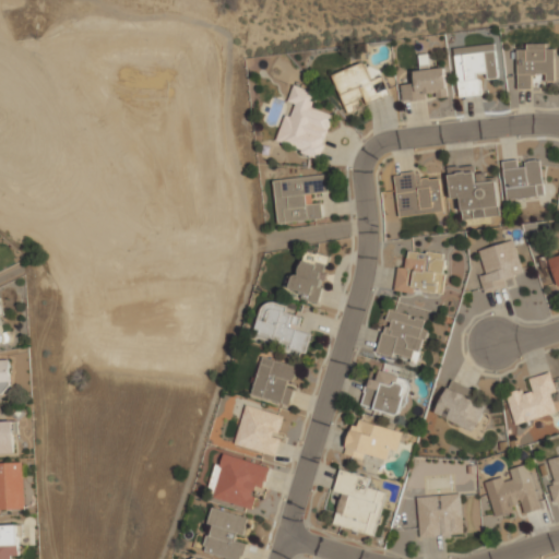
[(454,47),(459,97),(482,95),(480,79),(501,76),(498,43),(454,47)]
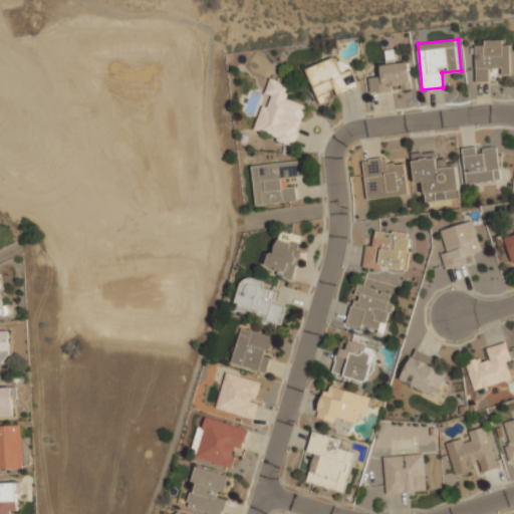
[(476,82),(490,82),(490,71),(511,71),(511,40),(476,40),(476,82)]
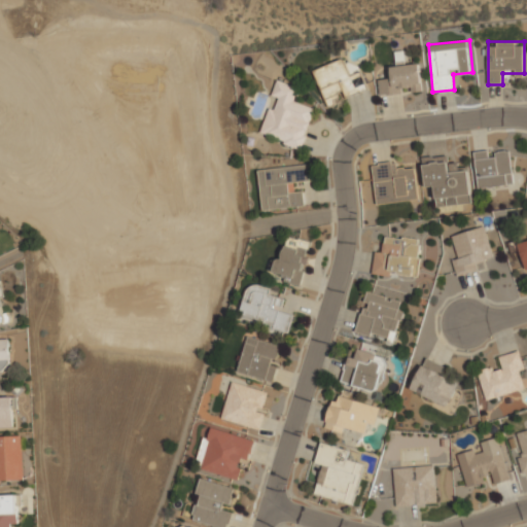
[(369,92),(362,72),(350,76),(344,59),(314,69),(326,106),(369,92)]
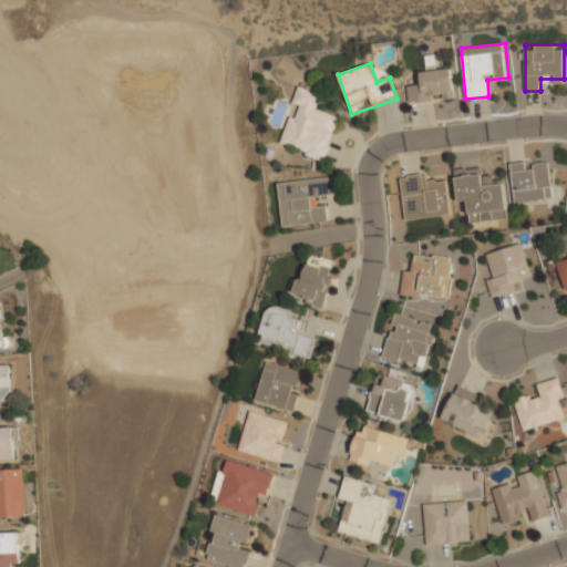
[(418,72),(420,83),(406,85),(410,104),(457,98),(453,66),(418,72)]
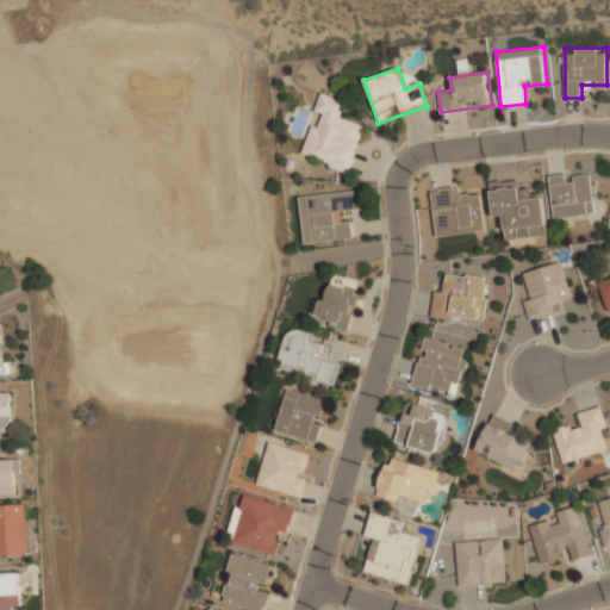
[(350,173),(366,124),(342,117),(347,101),(321,93),(312,118),(300,157),(350,173)]
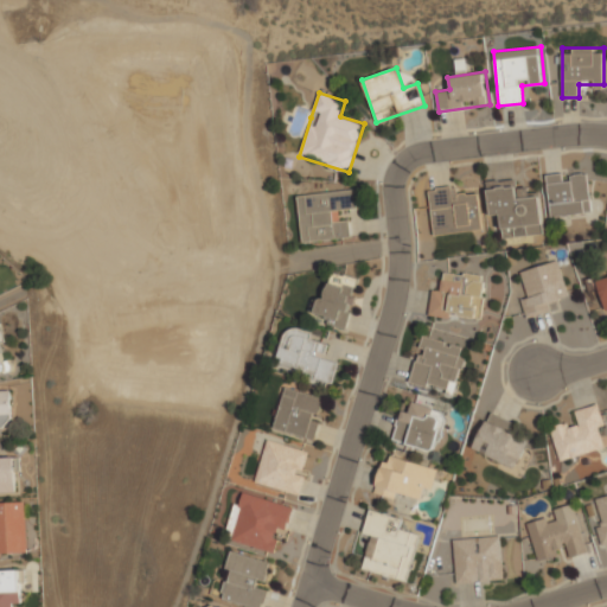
[(547,174),(550,218),(592,215),(587,171),(547,174)]
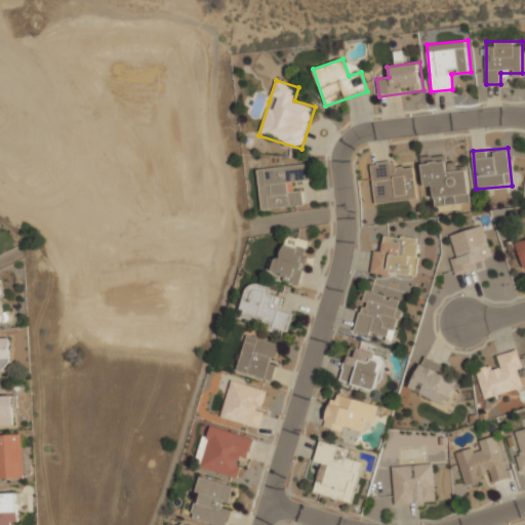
[(470,203),(466,162),(446,164),(445,154),(420,157),(423,188),(434,187),(435,206),(470,203)]
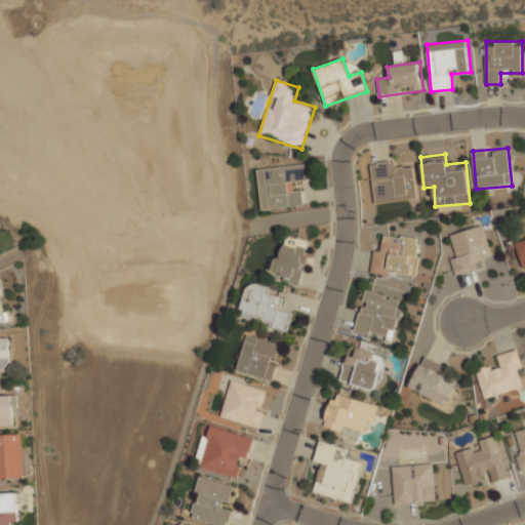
[(416,199),(413,167),(394,169),(394,161),(370,163),(374,203),(416,199)]
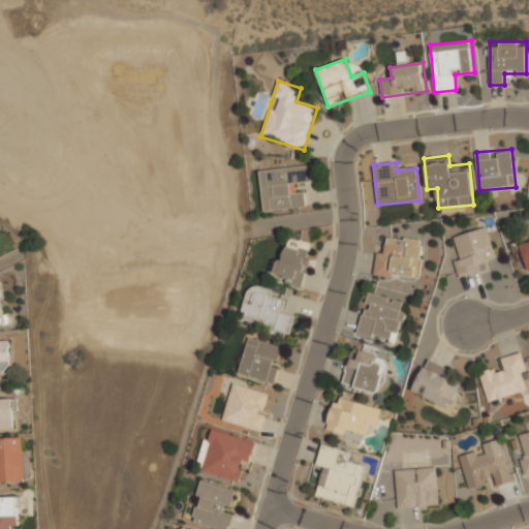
[(263,212),(306,208),(303,184),(312,183),(311,164),(259,170),(263,212)]
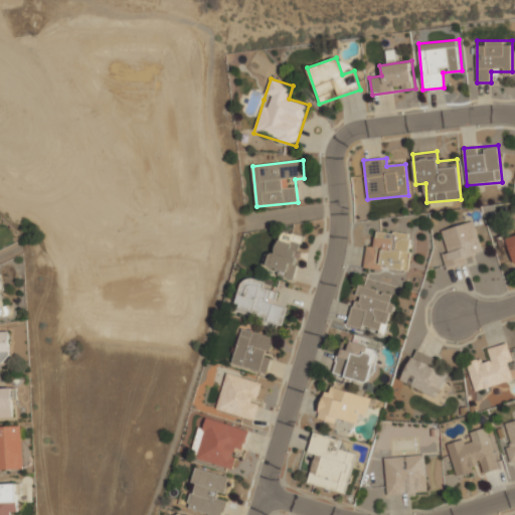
[(475,221),(439,230),(450,270),(475,263),(473,253),(483,250),(475,221)]
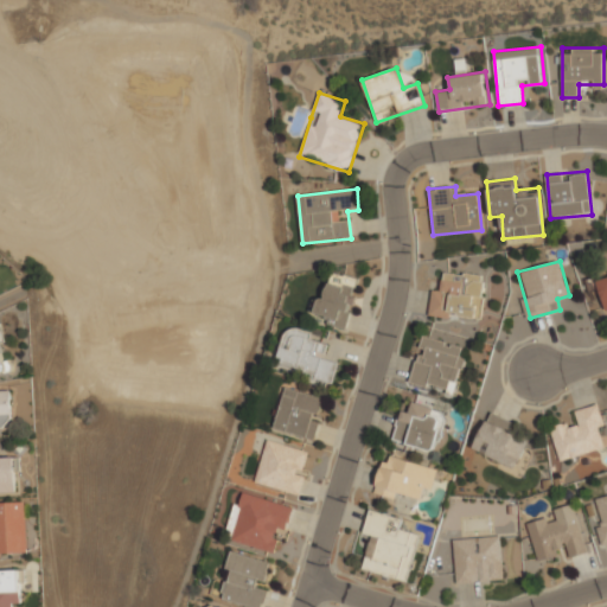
[(346,327),(360,280),(330,270),(315,319),(346,327)]
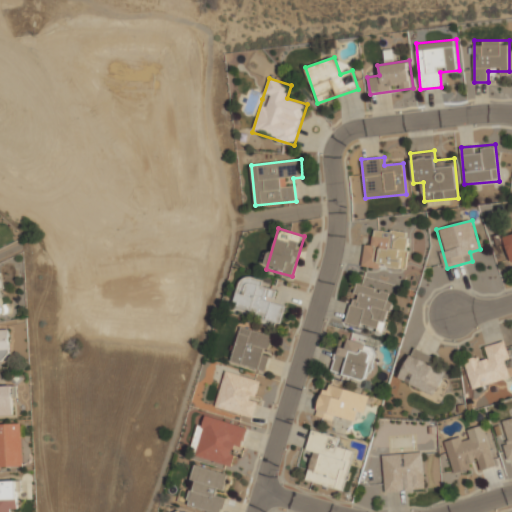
[(407,269),(409,232),(374,230),(374,244),(364,244),(363,267),(407,269)]
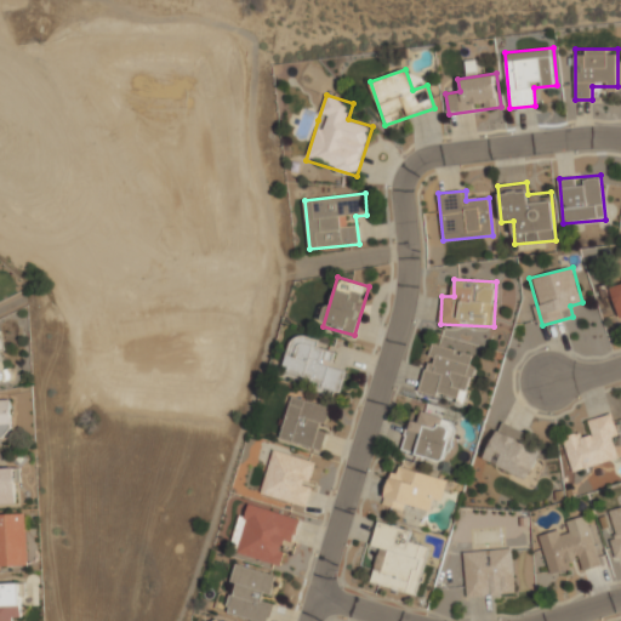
[(620,281),(609,285),(617,317),(620,315),(620,281)]
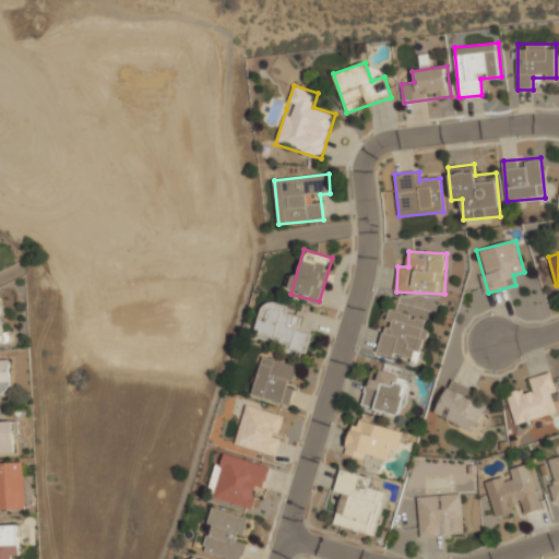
[(306,352),(312,333),(292,326),(297,310),(264,300),(253,335),(306,352)]
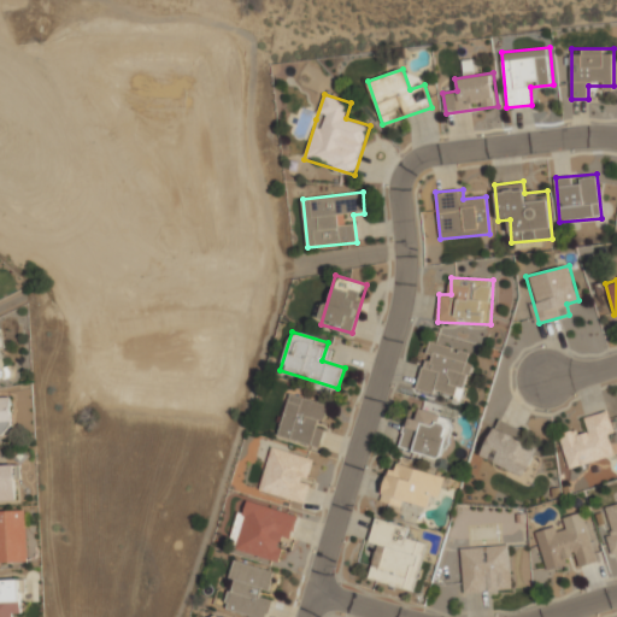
[(474,351),(428,341),(418,392),(464,401),(474,351)]
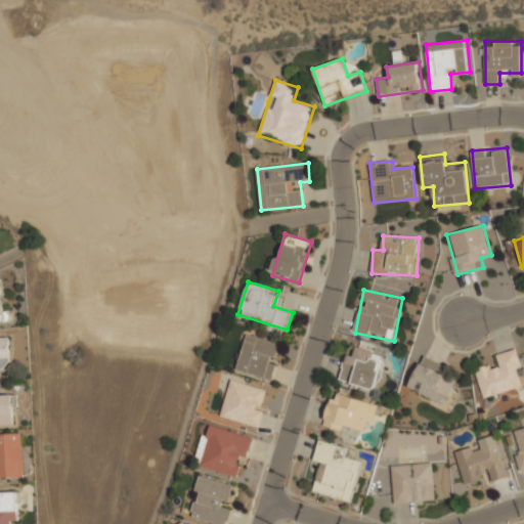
[(236,372),(272,380),(280,342),(245,335),(236,372)]
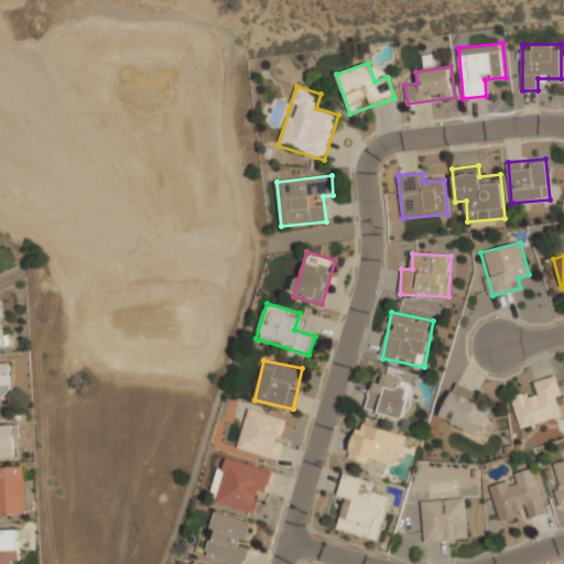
[(11,362),(0,362),(0,396),(12,396),(11,362)]
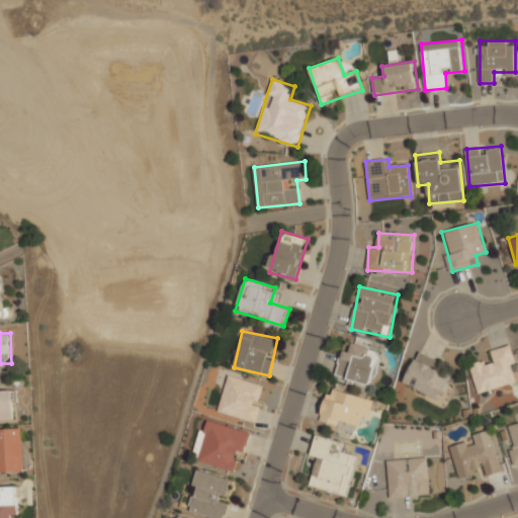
[(377,358),(370,357),(372,347),(352,343),(351,351),(342,349),(336,377),(372,385),(377,358)]
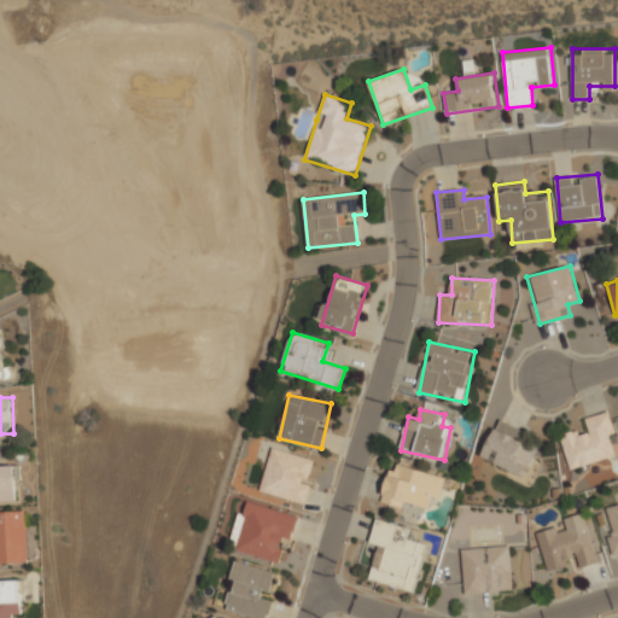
[(586,417),(588,430),(561,437),(569,470),(617,458),(617,452),(608,412),(586,417)]
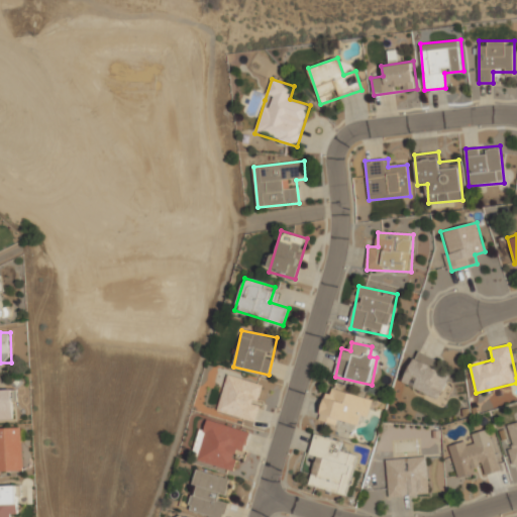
[(436,358),(416,350),(403,384),(440,399),(449,377),(432,370),(436,358)]
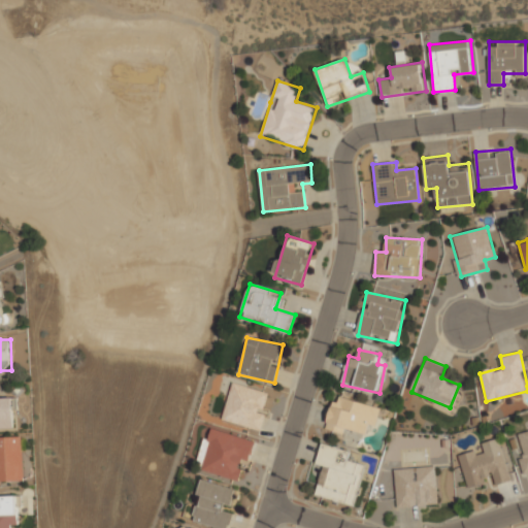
[(262,430),(270,392),(231,383),(222,421),(262,430)]
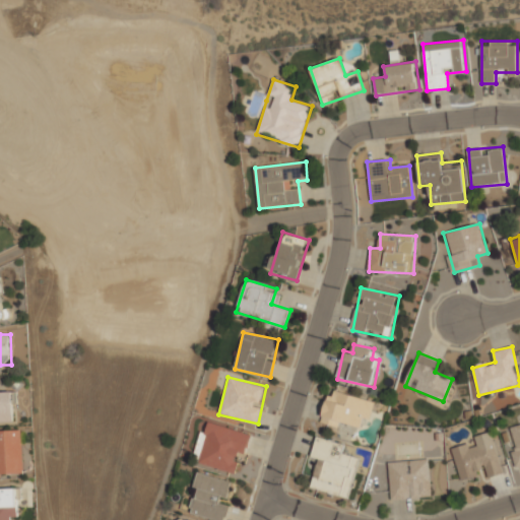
[(377,403),(330,388),(320,423),(339,429),(341,420),(369,429),(377,403)]
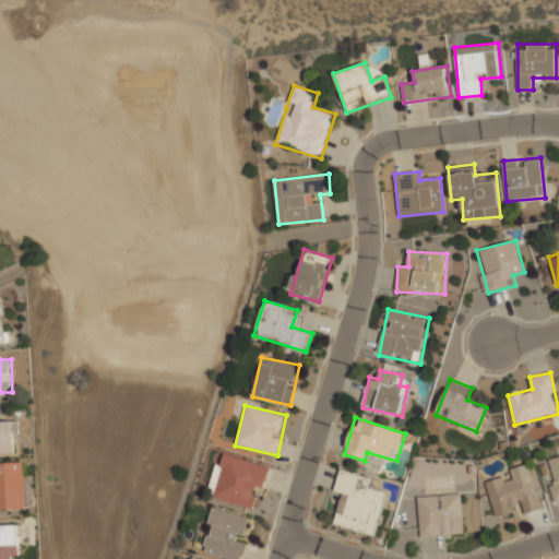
[(16,421),(0,421),(0,454),(16,454),(16,421)]
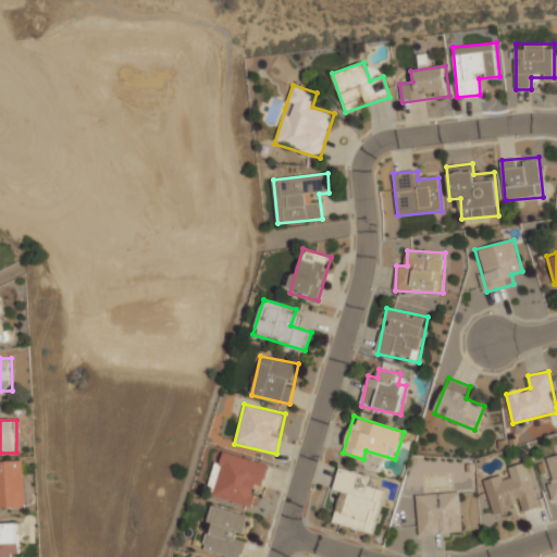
[(256,510),(270,465),(219,449),(206,495),(256,510)]
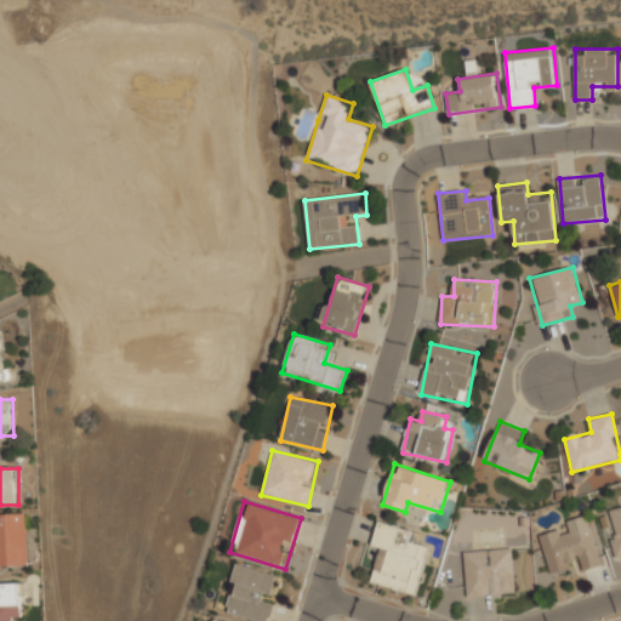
[(620,506),(604,511),(617,559),(620,558),(620,506)]
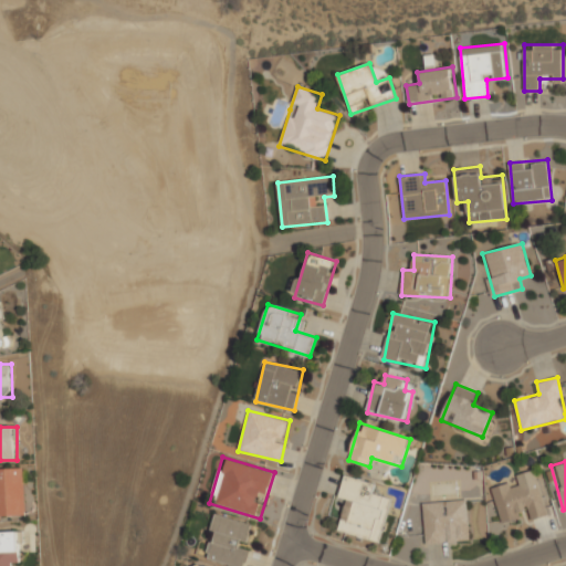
[(0,516),(25,516),(23,468),(0,468),(0,516)]
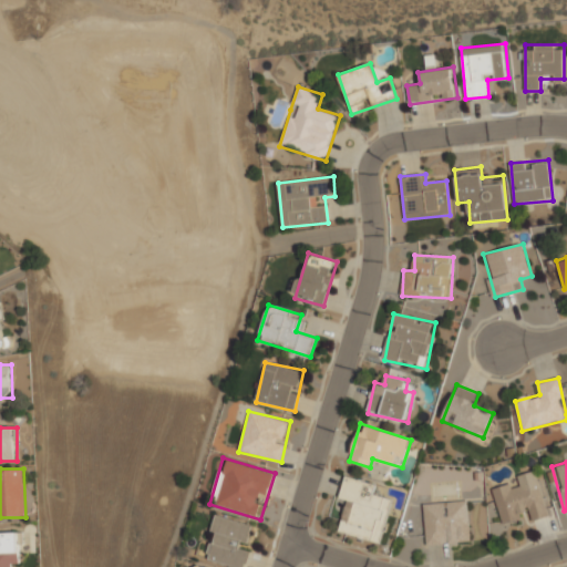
[(382,544),(393,501),(377,496),(380,485),(346,476),(339,498),(348,501),(339,533),(382,544)]
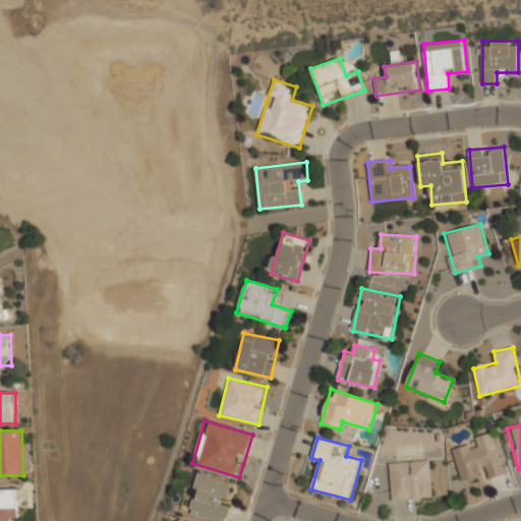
[(452,448),(461,485),(482,480),(482,481),(506,476),(497,438),(452,448)]
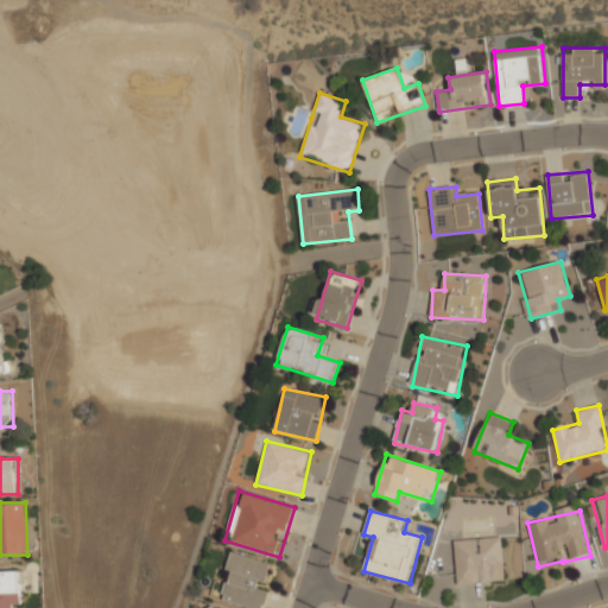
[(457,586),(506,582),(502,536),(454,540),(457,586)]
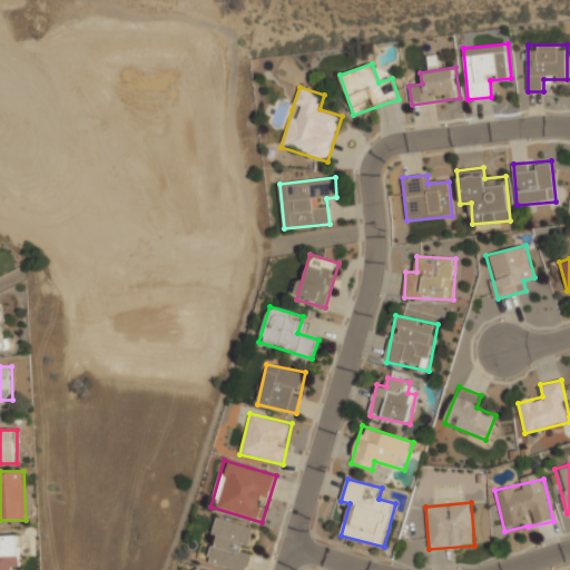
[(207,564),(241,569),(248,569),(252,550),(247,549),(252,524),(214,518),(207,564)]
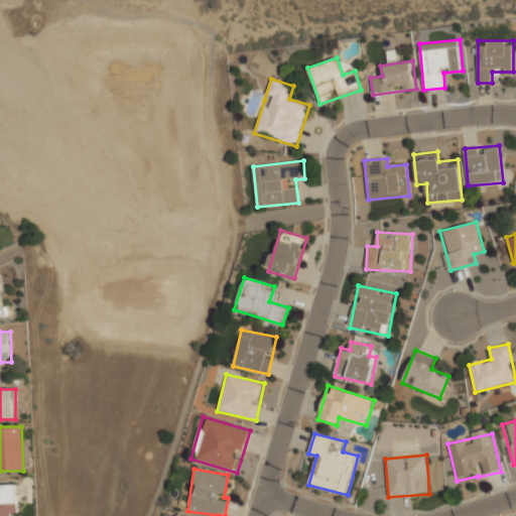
[(0,515),(18,515),(18,484),(0,484),(0,515)]
